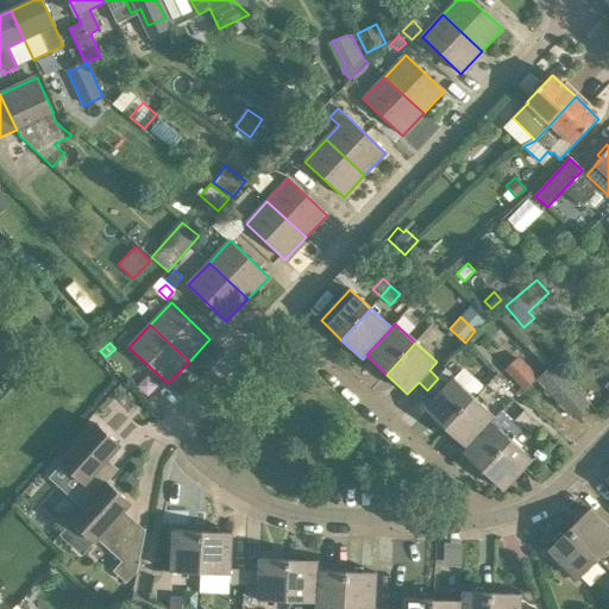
[(535,378),(518,359),(506,370),(525,389),(535,378)]
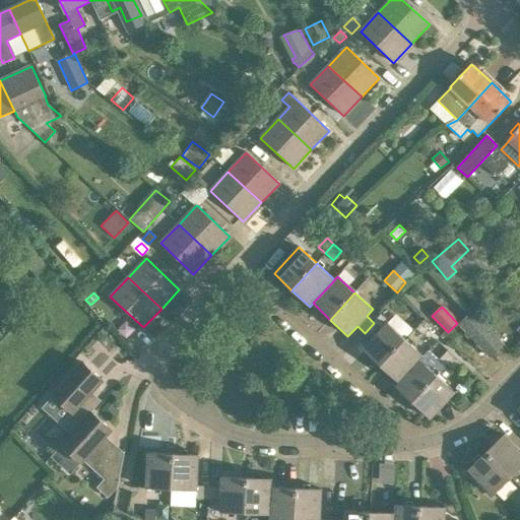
[(503,344),(472,312),(459,324),(490,358),(503,344)]
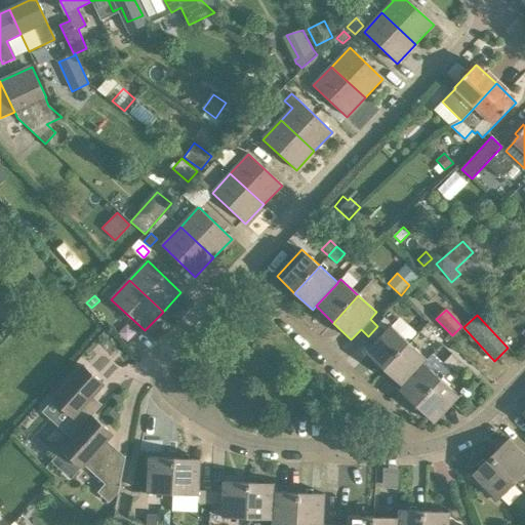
[(427,339),(436,330),(428,323),(419,332),(427,339)]
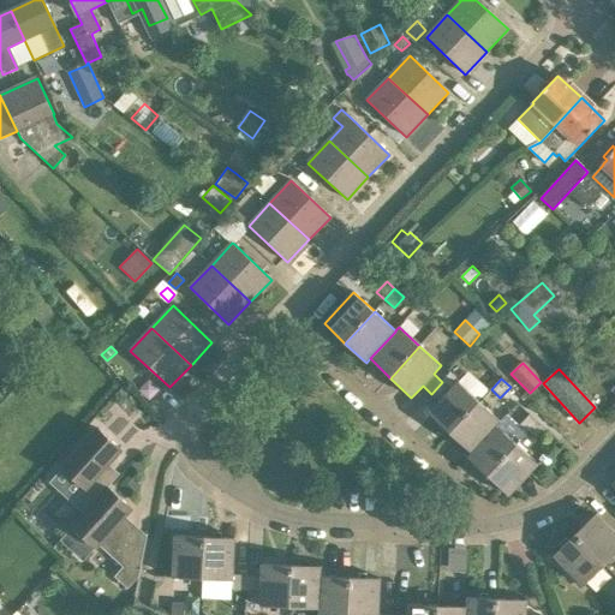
[(479,402),(459,382),(452,390),(442,382),(431,394),(440,402),(429,415),(451,434),(479,402)]
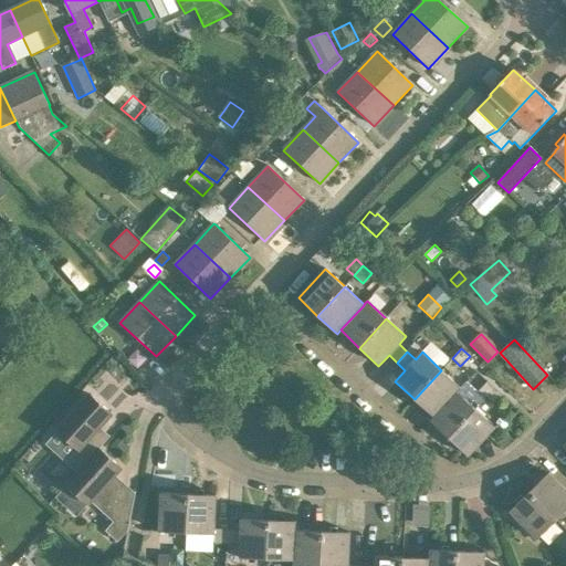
[(433,417),(457,391),(460,388),(441,370),(415,399),(433,417)]
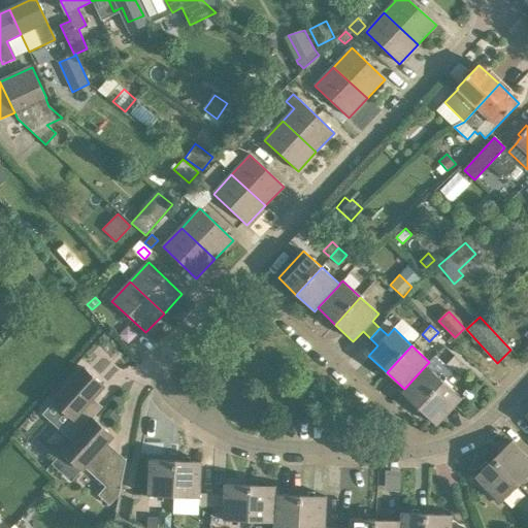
[(453,372),(462,363),(454,356),(446,365),(453,372)]
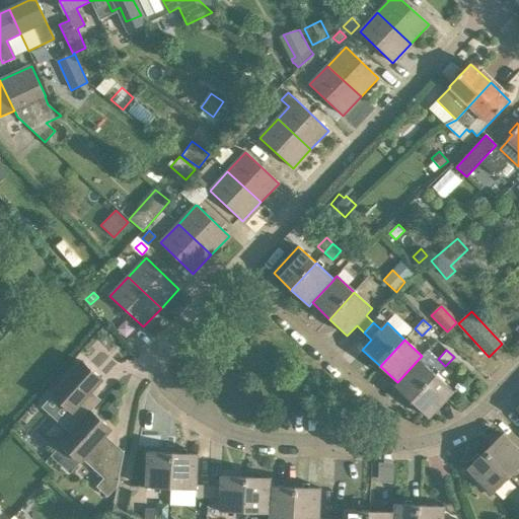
[(452,372),(461,364),(454,357),(445,366),(452,372)]
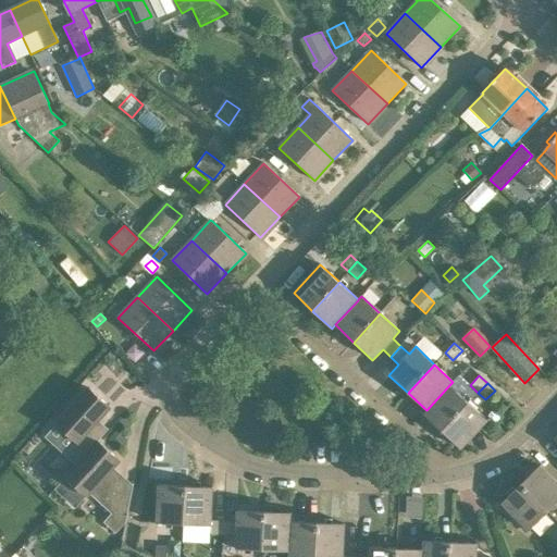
[(468,403),(449,385),(426,410),(422,413),(442,432),(468,403)]
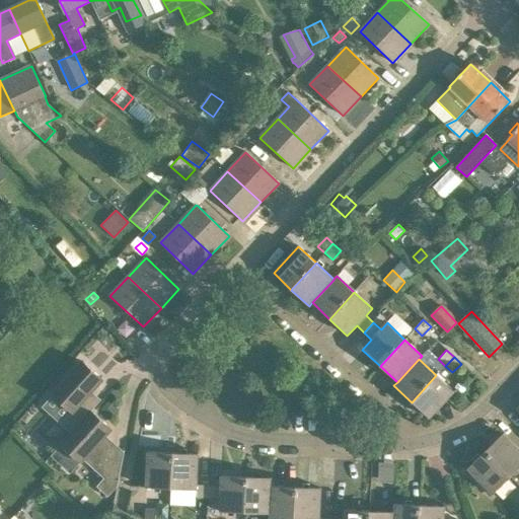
[(91,412),(101,400),(91,391),(102,380),(83,362),(53,395),(42,409),(60,425),(71,434),(71,435),(91,412)]
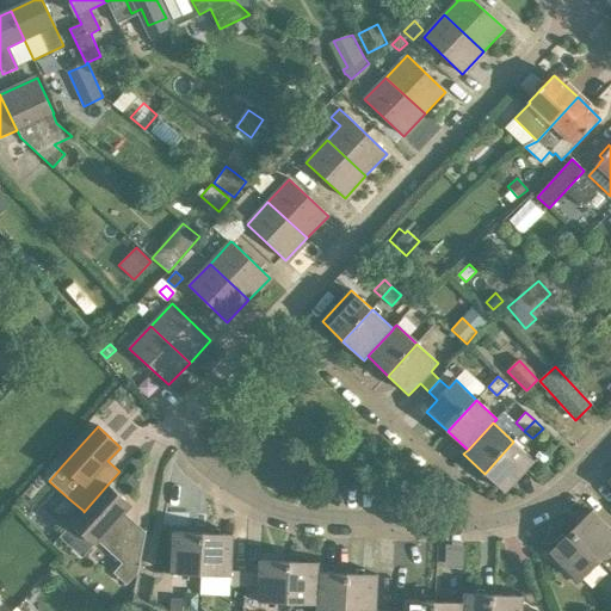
[(505,493),(535,462),(513,442),(485,474),(505,493)]
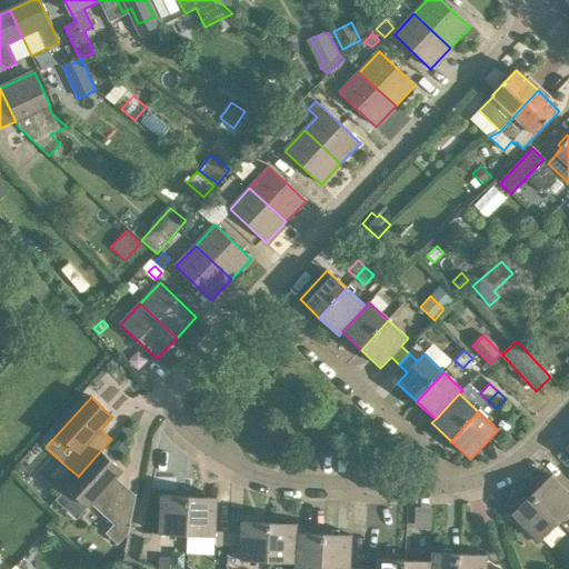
[(509,435),(499,445),(506,451),(515,441),(509,435)]
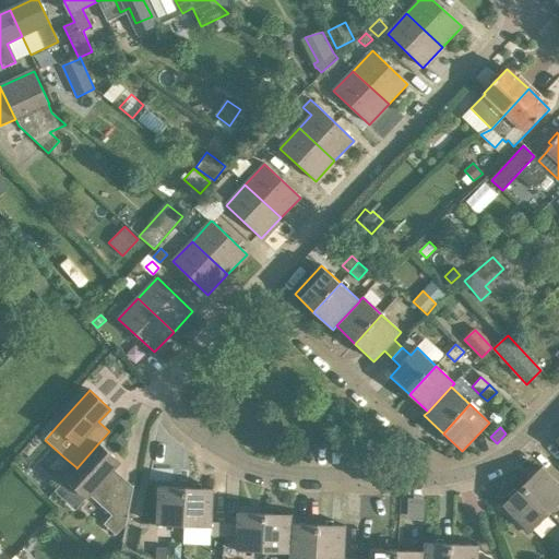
[(120,484),(109,474),(119,462),(98,443),(76,468),(76,467),(55,491),(75,511),(90,496),(111,515),(104,524),(117,536),(127,525),(134,486),(120,484)]
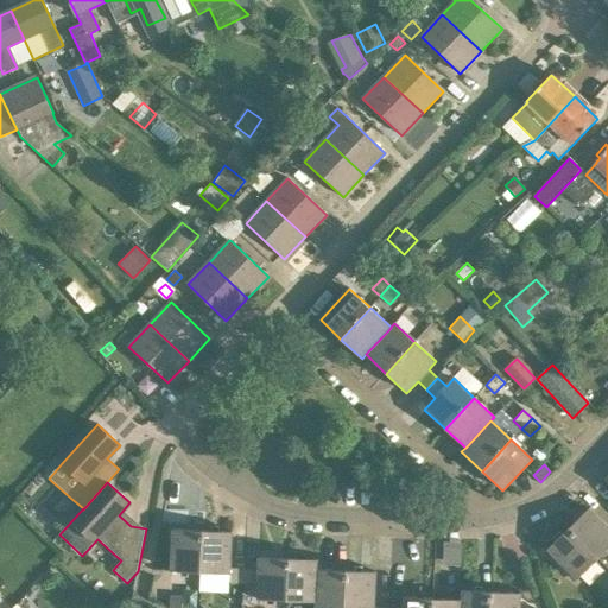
[(599,558),(607,549),(607,527),(589,508),(569,529),(599,558)]
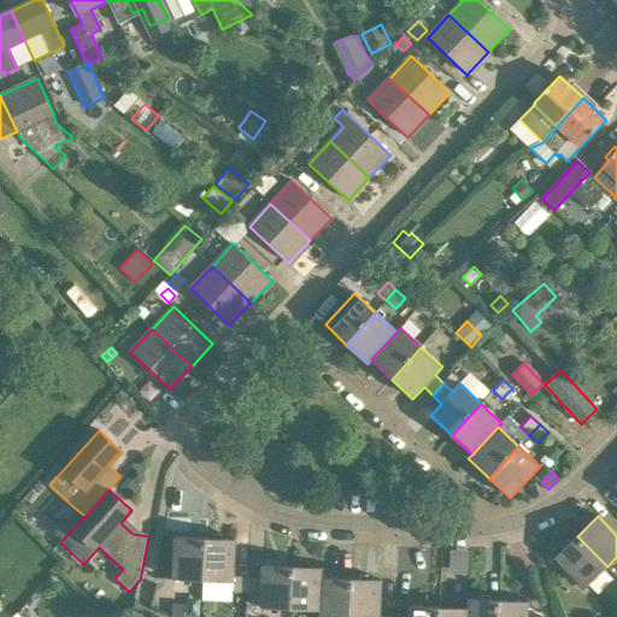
[(586,588),(607,566),(577,536),(556,558),(586,588)]
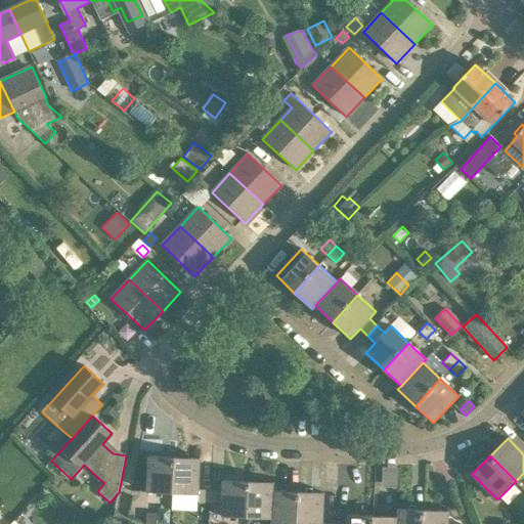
[(173,494),(175,457),(149,456),(147,492),(173,494)]
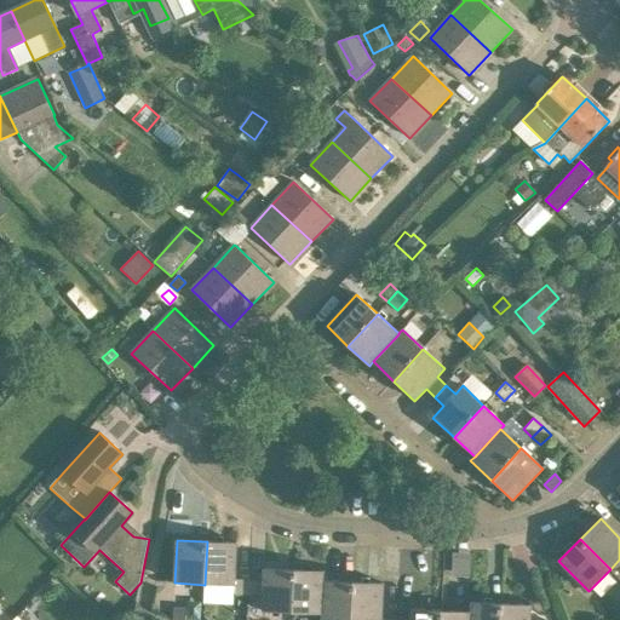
[(235,579),(236,543),(207,541),(205,585),(234,586),(234,596),(248,596),(250,580),(235,579)]
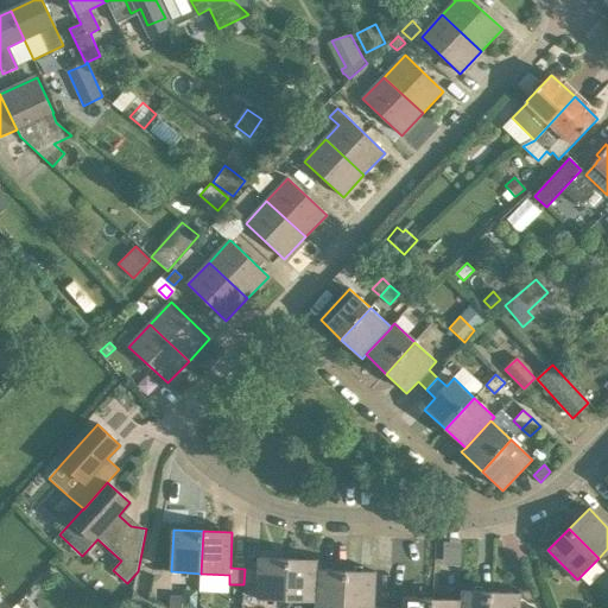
[(287,601),(289,559),(260,557),(259,570),(245,569),(244,584),(259,586),(258,600),(287,601)]
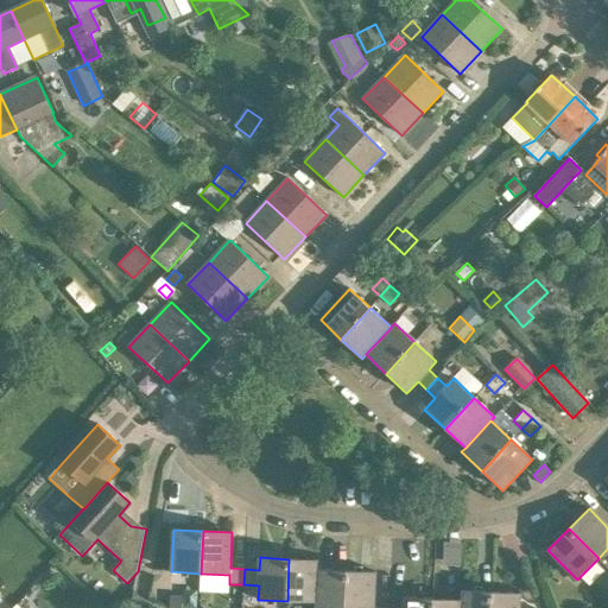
[(317,570),(318,561),(289,559),(287,601),(316,602),(317,570)]
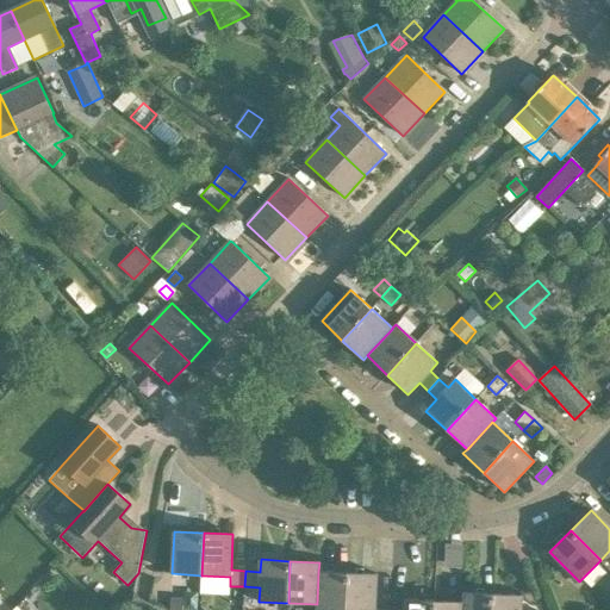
[(346,609),(348,573),(318,572),(317,604),(316,609),(346,609)]
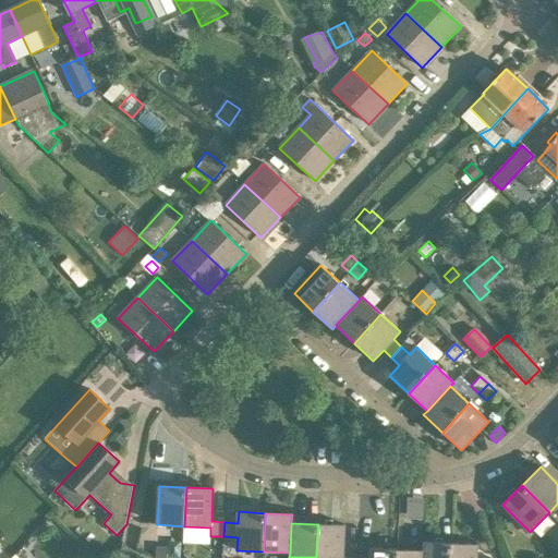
[(342,557),(344,525),(318,524),(316,557),(342,557)]
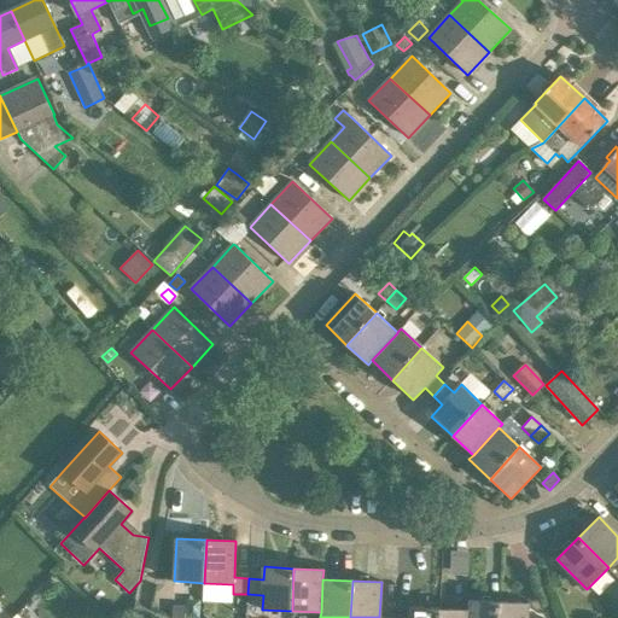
[(497,617),(499,602),(470,601),(470,611),(468,617),(497,617)]
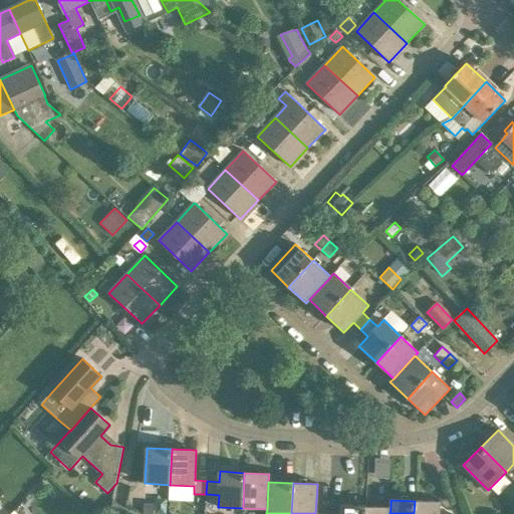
[(439,513),(440,502),(415,501),(414,513),(439,513)]
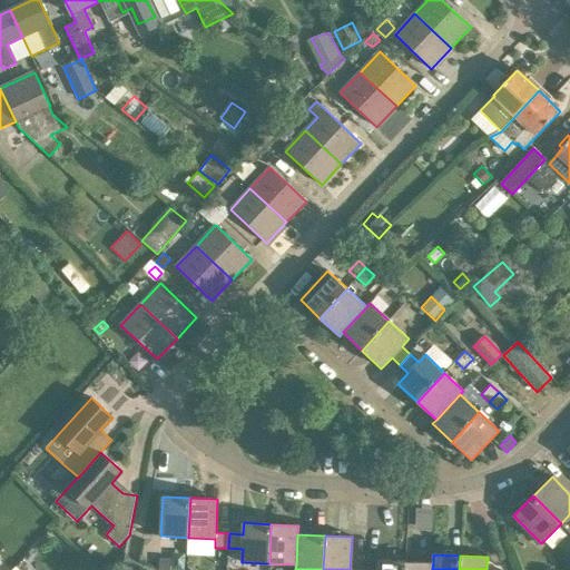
[(170,569),(172,559),(160,559),(159,569),(170,569)]
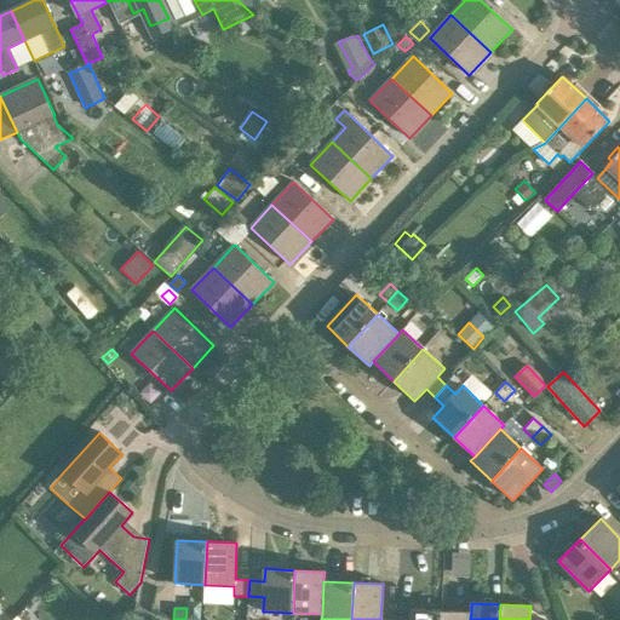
[(440,619),(441,610),(412,609),(411,619),(440,619)]
